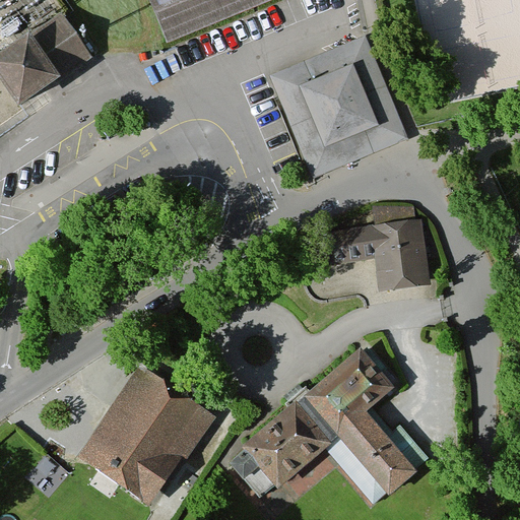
[(12,0),(16,10),(39,0),(12,0)]
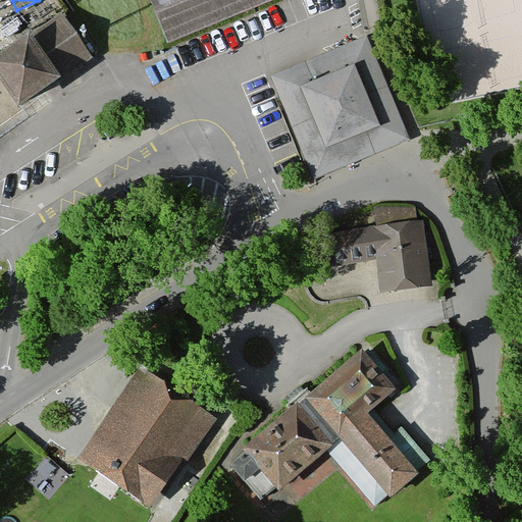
[(152,0),(168,41),(270,0),(152,0)]
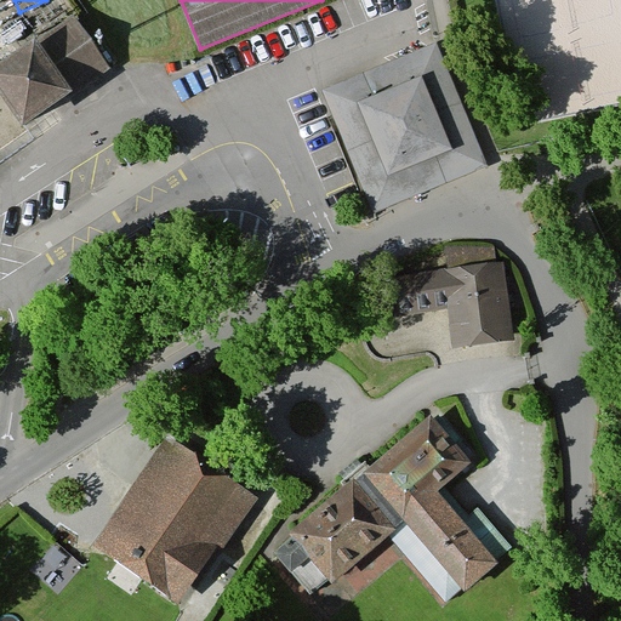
[(0,102),(17,127),(104,67),(69,16),(49,30),(32,41),(29,38),(0,57),(0,102)]
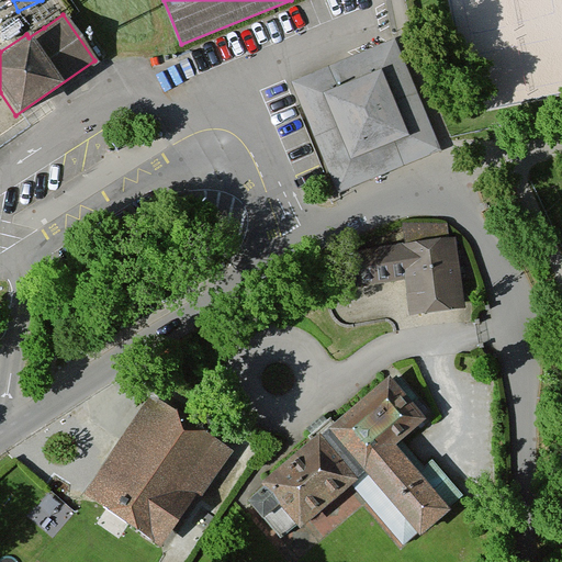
[(394,36),(290,78),(335,191),(440,149),(394,36)]
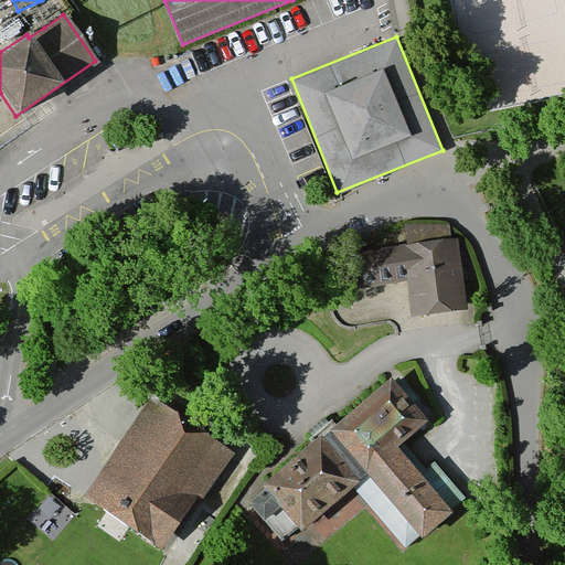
[(464,240),(372,247),(374,278),(408,276),(412,312),(469,307),(464,240)]
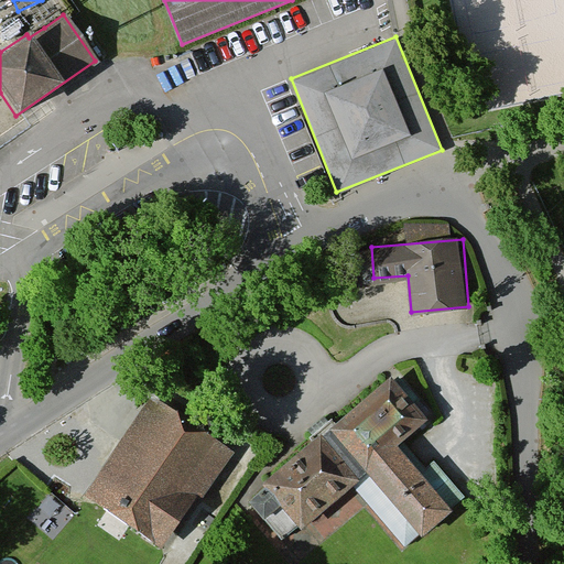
[(433,416),(393,371),(251,495),(293,542),(310,529),(320,540),(364,501),(405,550),(457,505),(403,443),(433,416)]
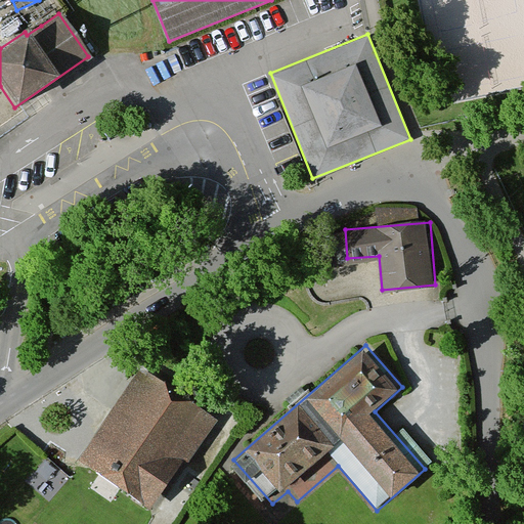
[(148,504),(216,420),(146,364),(80,449),(148,504)]
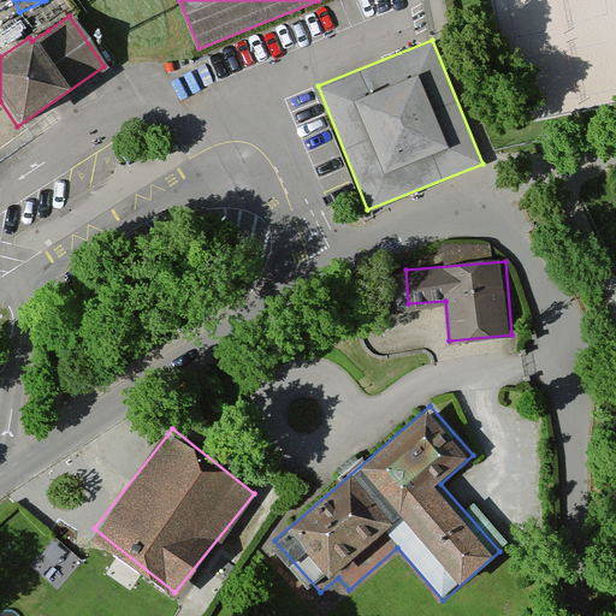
All buildings are outlined.
